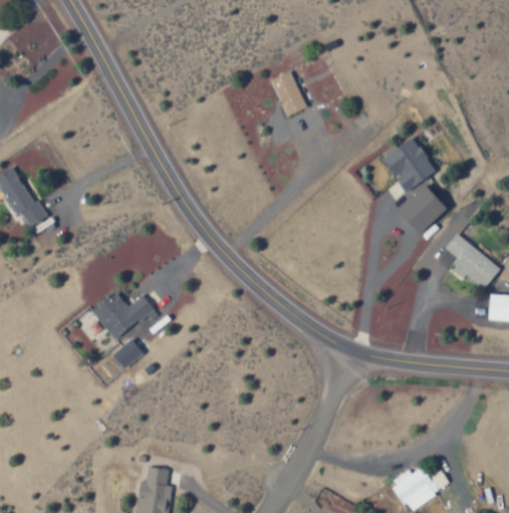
[(287,115),(306,107),(291,71),(272,79),(287,115)]
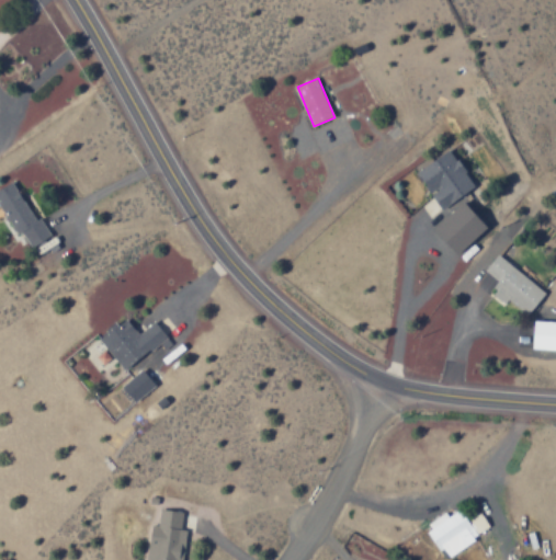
[(475,189),(452,150),(417,171),(440,209),(475,189)]
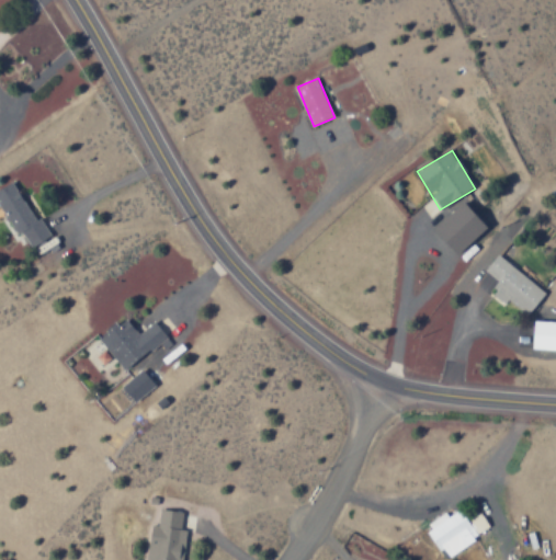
[(0,202),(30,250),(48,238),(14,182),(0,190),(0,202)]
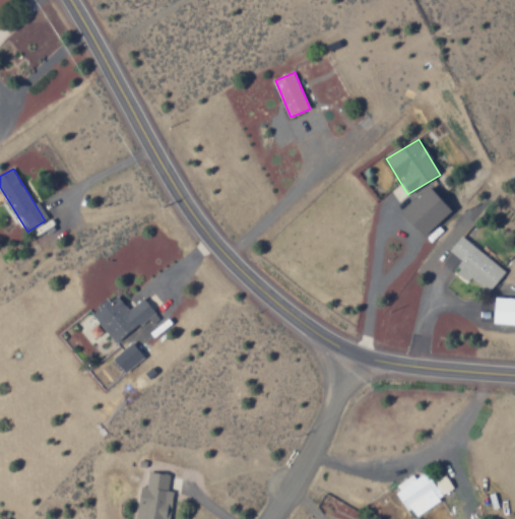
[(401,213),(424,237),(451,210),(429,187),(401,213)]
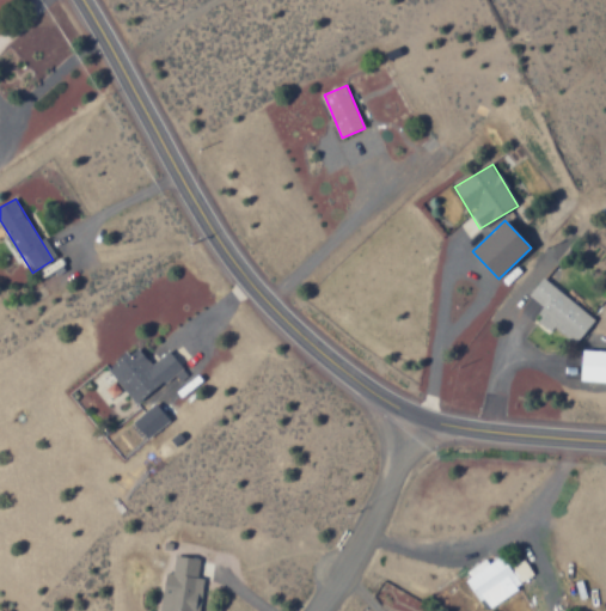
[(597,321),(544,277),(530,295),(546,309),(539,317),(575,346),(597,321)]
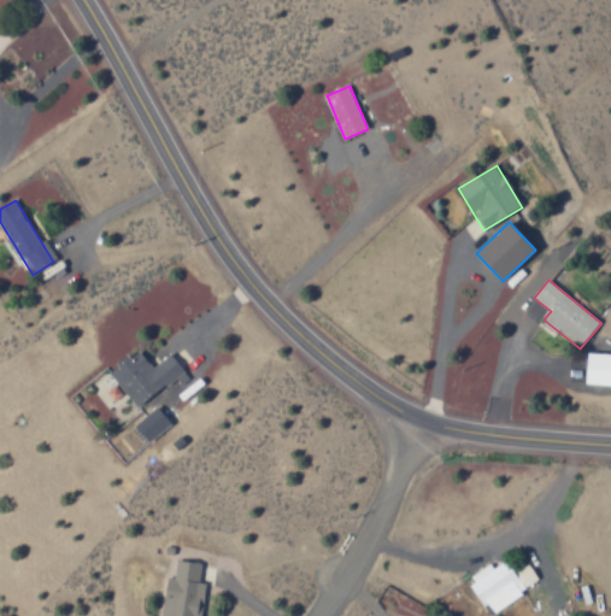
[(154,368),(140,351),(131,359),(128,357),(110,373),(140,408),(184,370),(171,355),(154,368)]
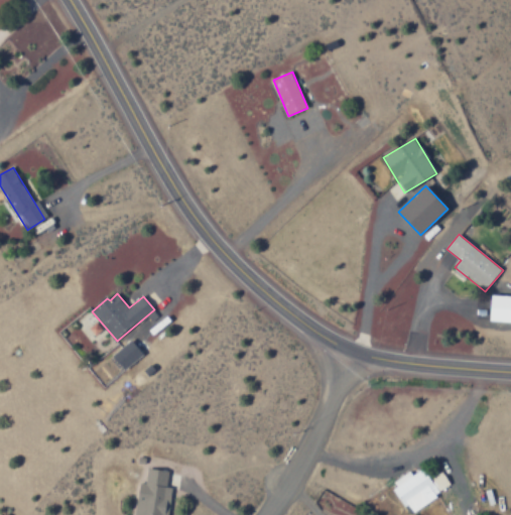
[(490,323),(510,323),(510,296),(490,296),(490,323)]
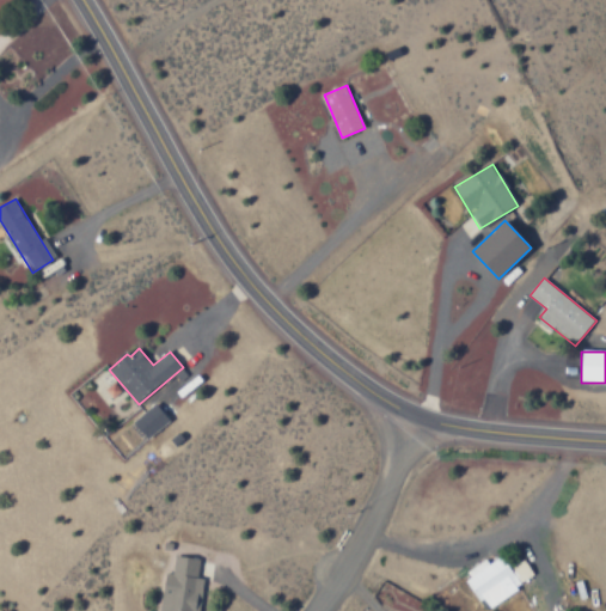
[(134,422),(148,440),(171,421),(157,404),(134,422)]
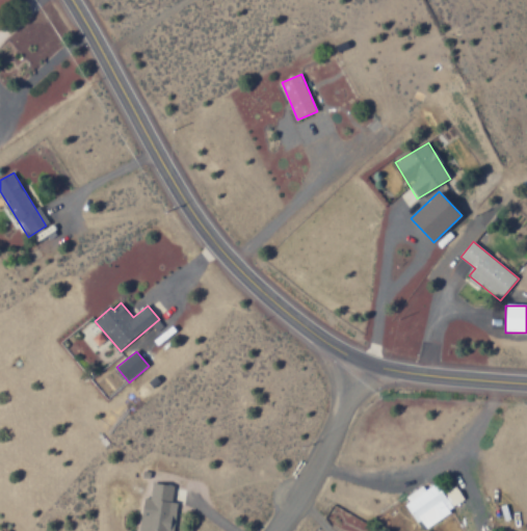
[(444,495),(438,483),(426,489),(425,486),(405,497),(422,528),(467,504),(458,487),(444,495)]
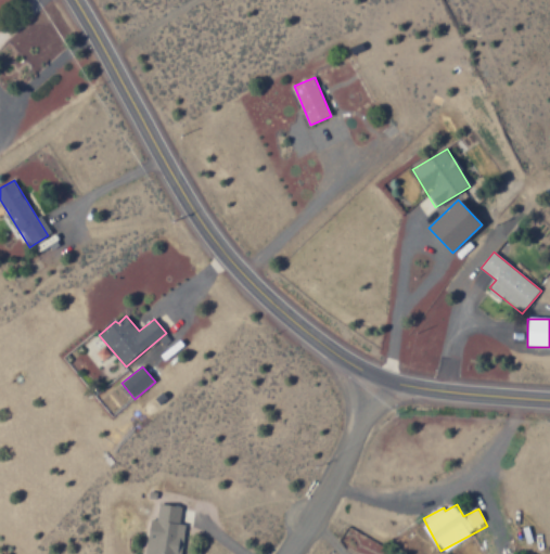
[(182,553),(187,526),(180,525),(182,507),(160,505),(157,520),(151,519),(145,553),(182,553)]
